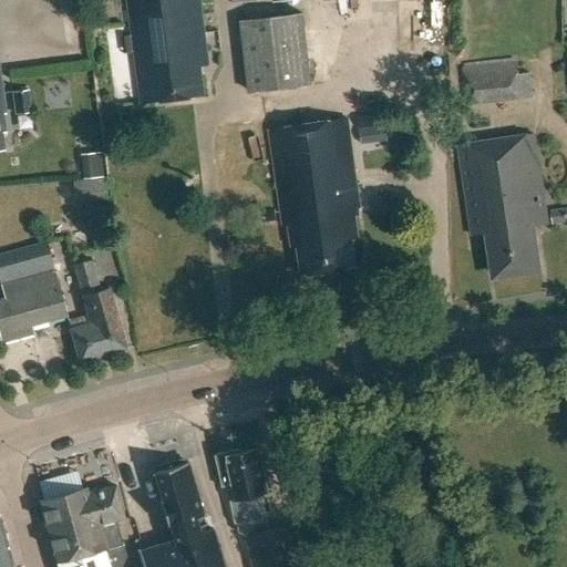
[(217,48),(215,32),(205,33),(200,0),(127,0),(142,103),(205,94),(202,65),(209,64),(207,49),(217,48)]
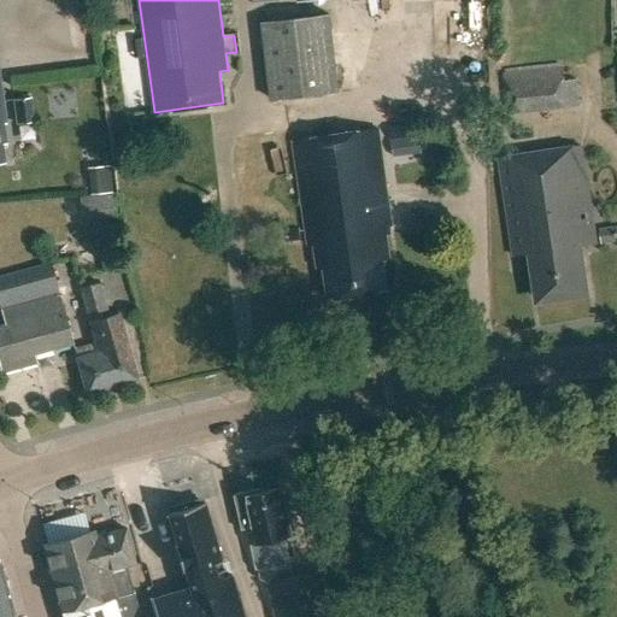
[(272,95),(281,98),(331,92),(322,16),(263,23),(272,95)]
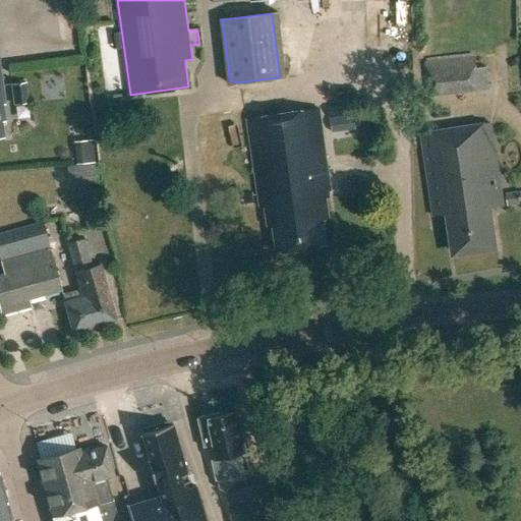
[(476,57),(425,63),(429,96),(487,89),(485,67),(477,67),(476,57)]
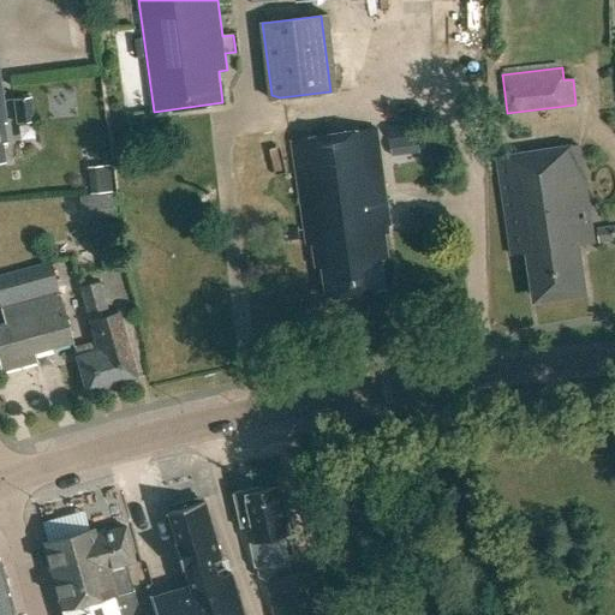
[(34,121),(31,97),(13,100),(16,124),(34,121)]
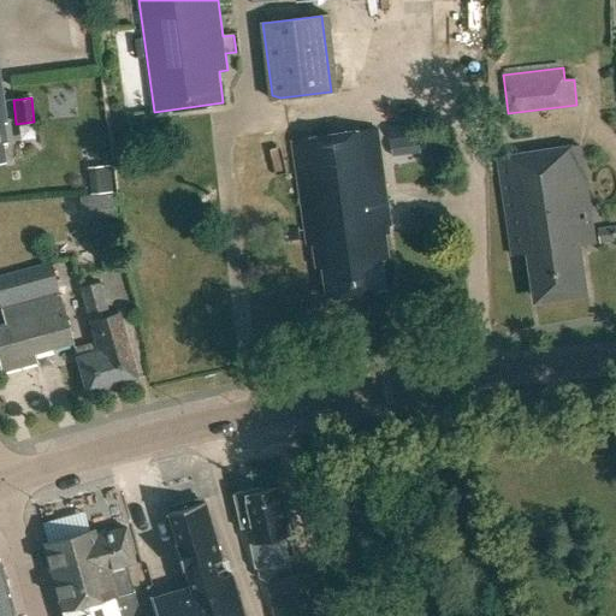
[(392,138),(416,135),(415,122),(390,125),(392,138)]
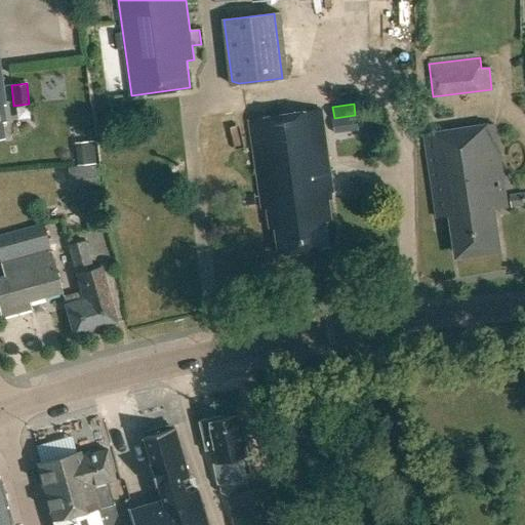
[(322,110),(250,120),(264,207),(268,206),(272,229),(277,228),(280,254),(331,247),(327,219),(332,219),(328,193),(334,192),(322,110)]
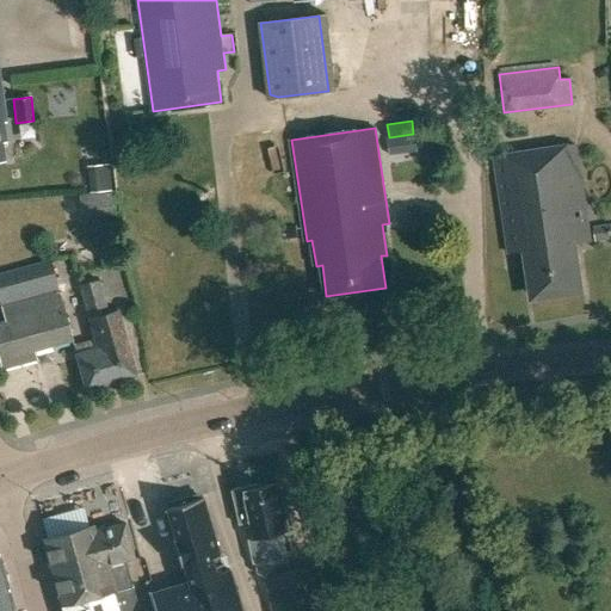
[(575,144),(495,156),(510,253),(528,251),(535,297),(580,290),(573,244),(591,241),(575,144)]
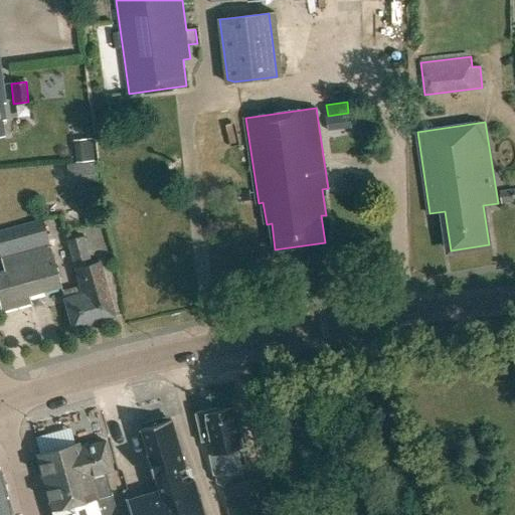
[(66,164),(68,183),(97,181),(95,162),(66,164)]
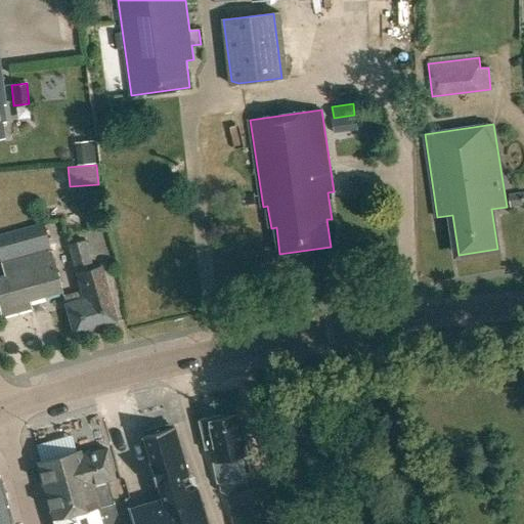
[(523,194),(510,197),(512,209),(523,208),(523,194)]
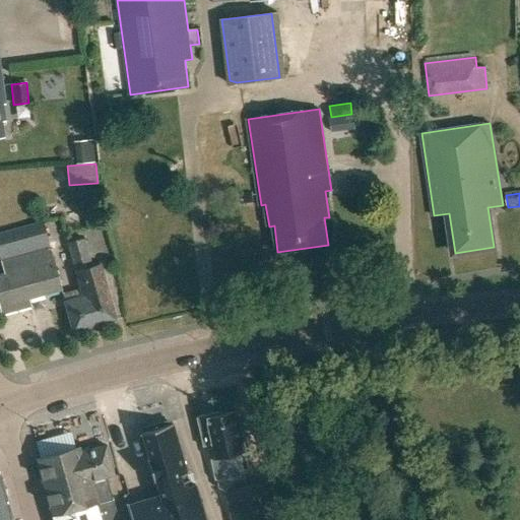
[(240,196),(242,205),(254,204),(252,195),(240,196)]
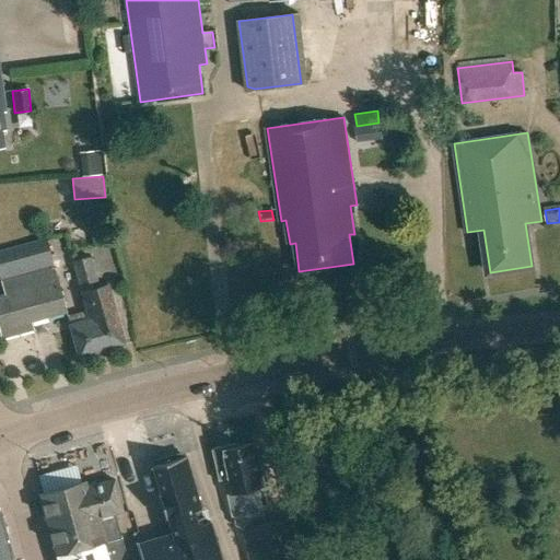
[(0,267),(8,293),(0,295),(0,330),(1,336),(32,327),(30,322),(66,311),(53,266),(45,241),(0,253),(0,267)]
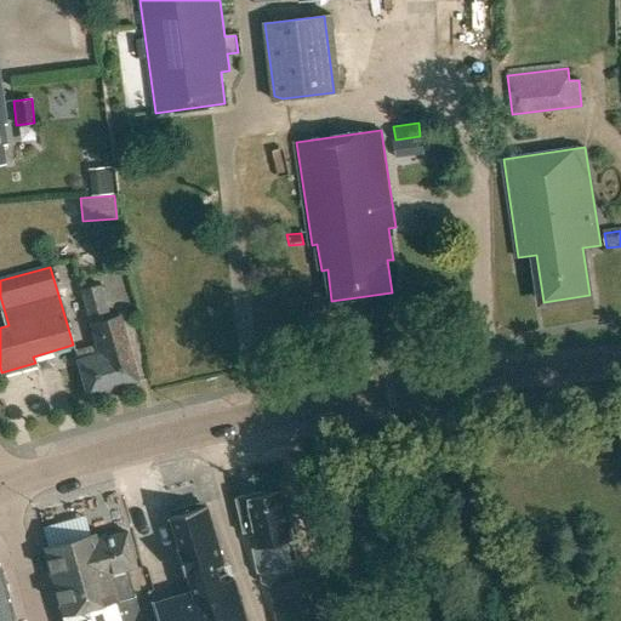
[(98,353),(86,357),(85,351),(74,353),(86,396),(138,381),(119,314),(109,318),(100,285),(80,291),(98,353)]
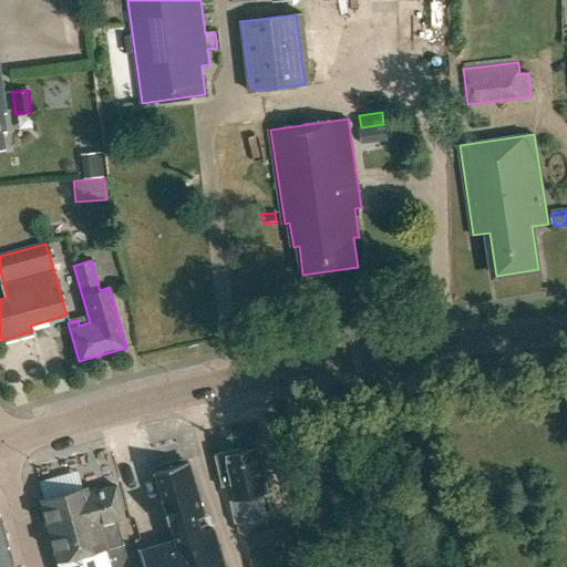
[(153,472),(186,461),(177,432),(143,442),(153,472)]
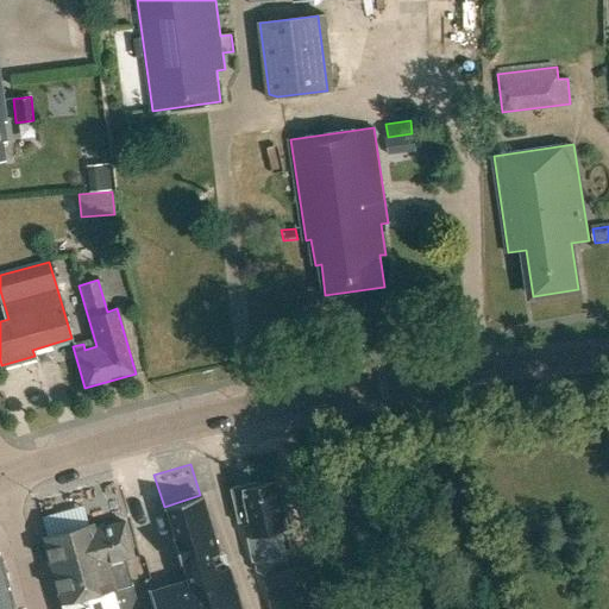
[(256,483),(228,489),(237,523),(244,521),(248,537),(245,537),(250,563),(252,562),(282,556),(276,532),(286,529),(282,514),(275,482),(256,485),(256,483)]
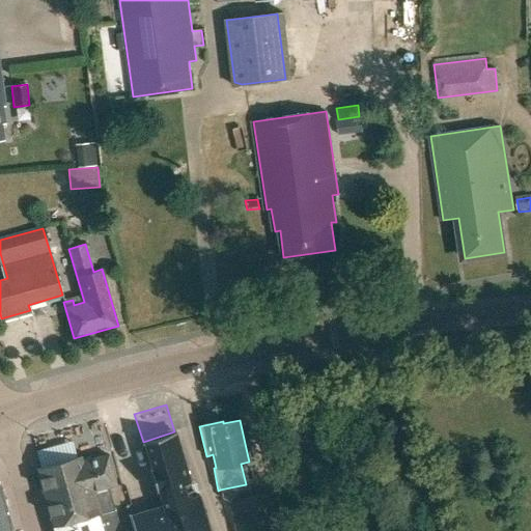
[(210,530),(199,495),(194,497),(174,431),(143,442),(151,470),(149,470),(155,490),(158,490),(162,506),(128,516),(132,530),(210,530)]
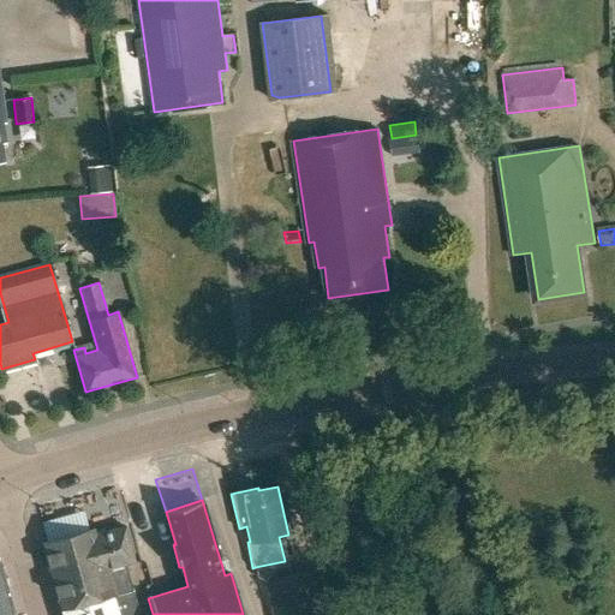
[(59,604),(61,614),(139,614),(133,591),(125,563),(135,561),(125,527),(126,527),(125,526),(95,535),(94,530),(42,543),(59,604)]
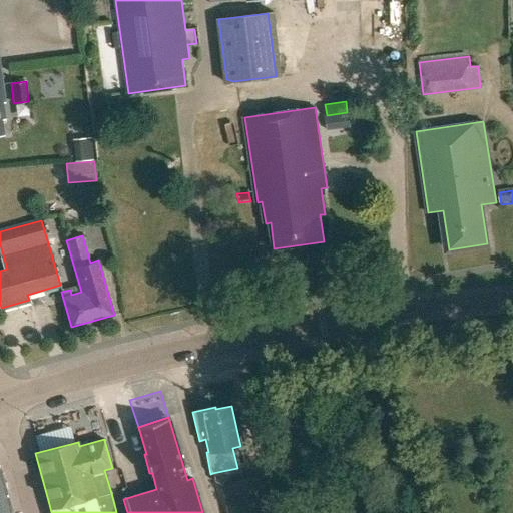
[(237,468),(212,473),(214,482),(221,485),(227,512),(273,512),(265,474),(240,480),(237,468)]
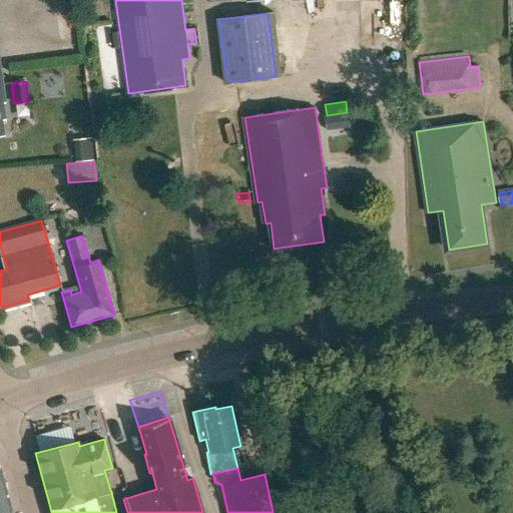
[(0,512),(11,512),(0,470),(0,512)]
